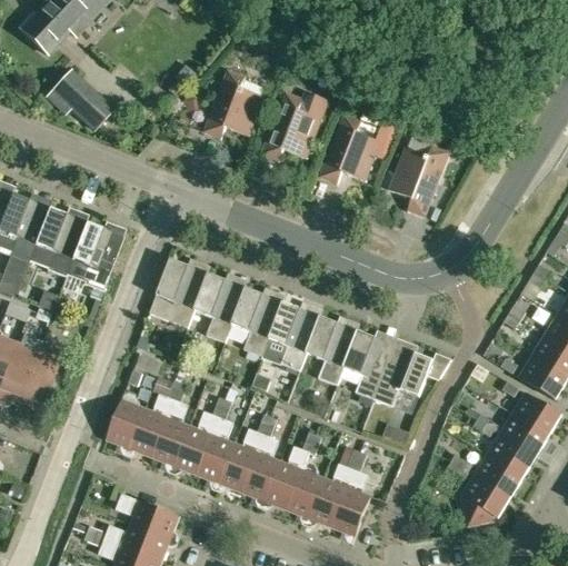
[(68,29),(75,36),(86,23),(79,17),(95,0),(45,0),(19,29),(46,53),(68,29)]
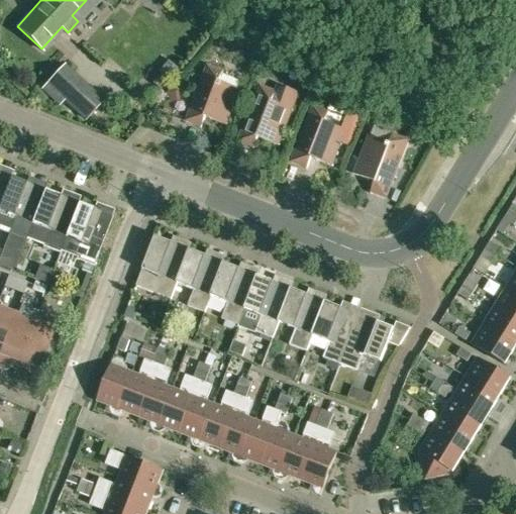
[(232,15),(224,27),(236,36),(245,24),(232,15)]
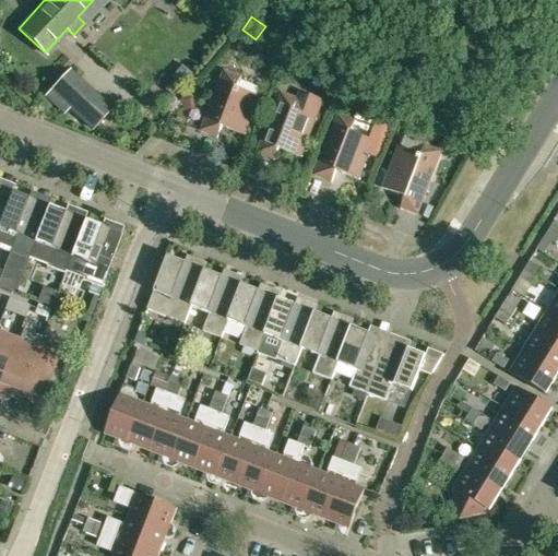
[(165,87),(174,95),(193,71),(181,62),(170,75),(173,78),(165,87)]
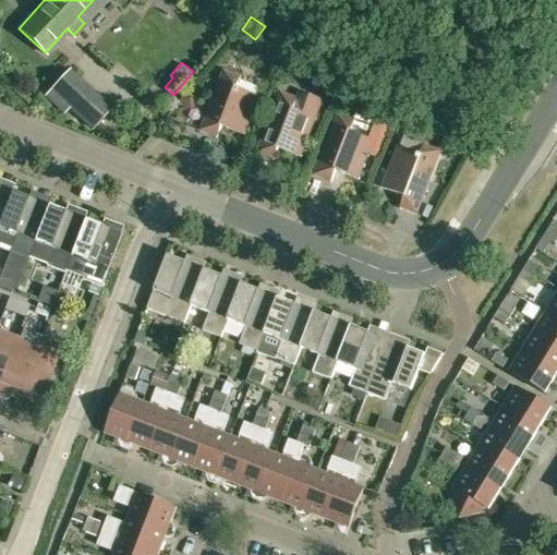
[(69,65),(46,89),(89,130),(111,106),(69,65)]
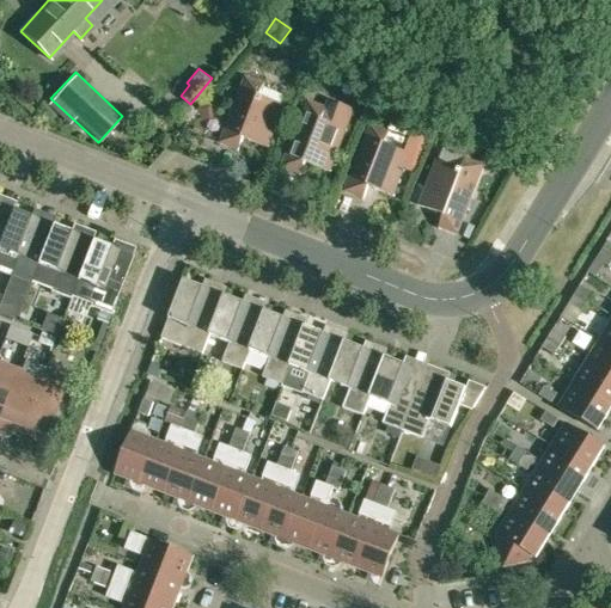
[(244,74),(219,140),(236,147),(236,148),(237,149),(242,136),(267,146),(283,104),(258,93),(263,80),(262,80),(262,81),(244,74)]
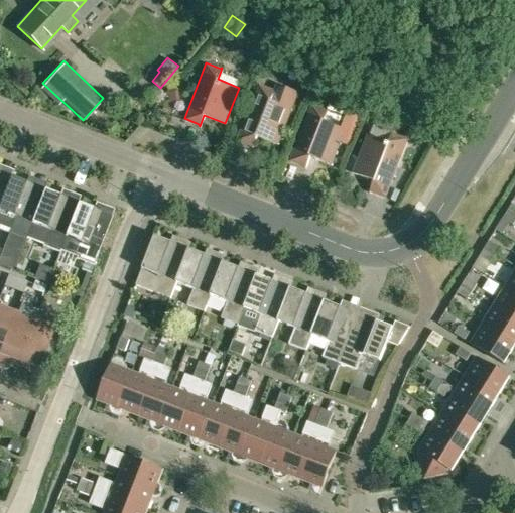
[(274,84),(273,89),(258,83),(237,139),(251,144),(251,145),(252,146),(256,135),(277,143),(297,93),(274,84)]
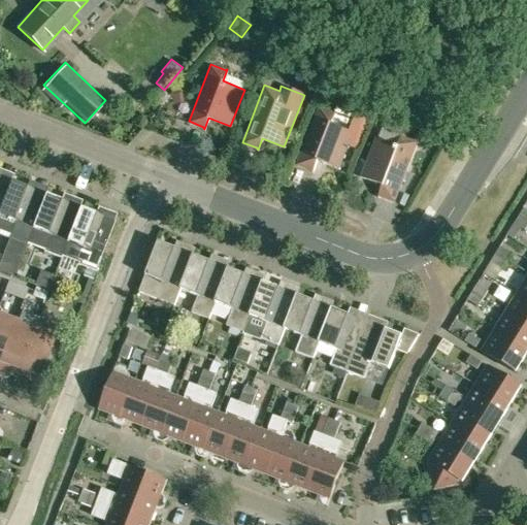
[(182,91),(171,93),(172,102),(183,101),(182,91)]
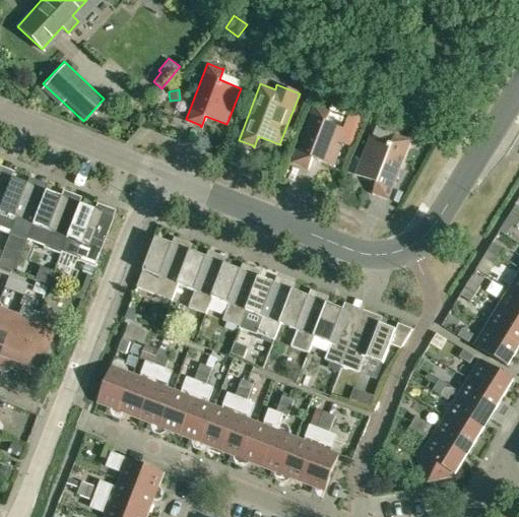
[(329,109),(328,109),(328,110),(313,104),(292,160),(307,166),(307,167),(308,168),(312,156),(333,165),(343,140),(352,143),(363,117),(350,113),(349,113),(333,107),(329,109)]
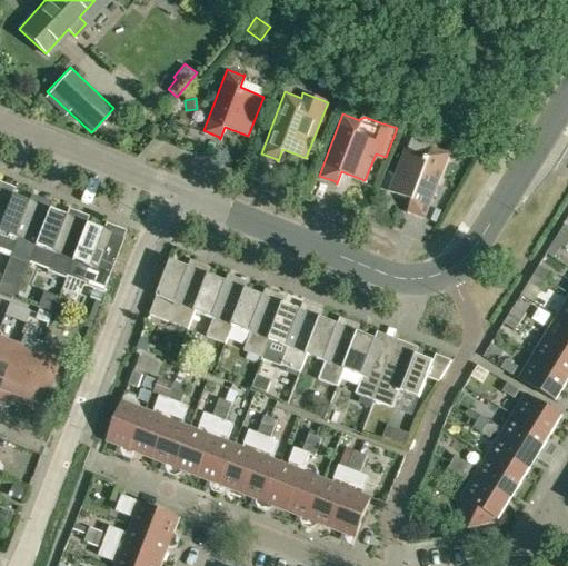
[(461,136),(456,142),(458,151),(467,154),(474,147),(470,138),(461,136)]
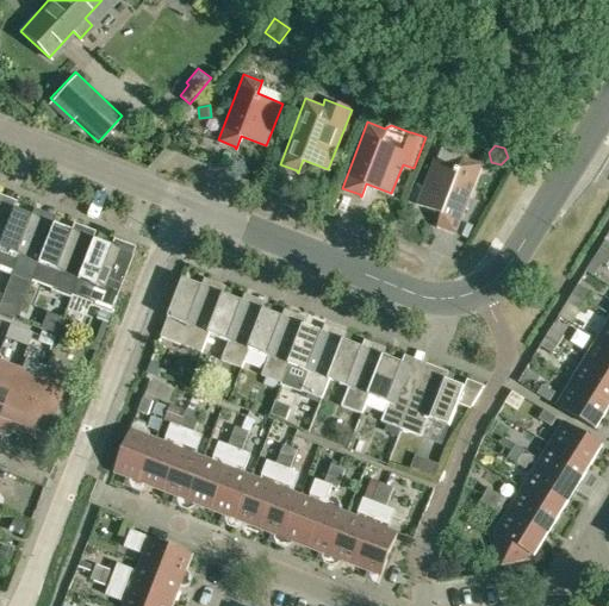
[(437,224),(455,231),(482,162),(464,156),(464,155),(463,154),(458,167),(433,157),(415,202),(441,212),(436,225),(437,225),(437,224)]
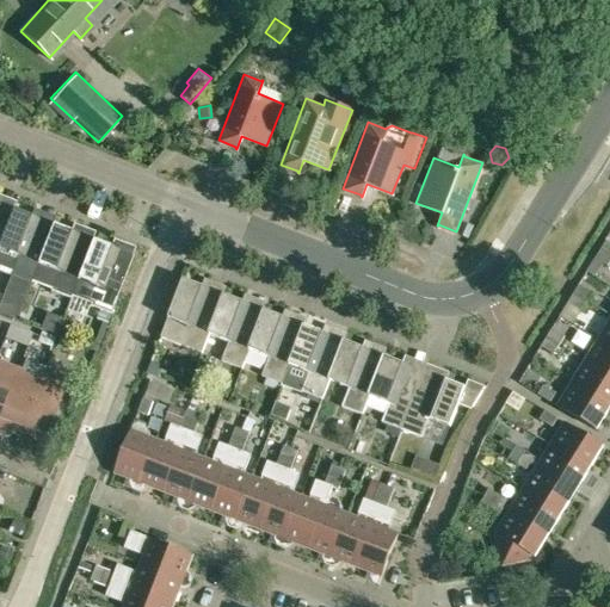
[(11,206),(8,211),(6,216),(7,216),(0,234),(0,246),(16,253),(8,272),(11,273),(25,278),(28,279),(29,280),(30,277),(36,261),(47,231),(34,227),(37,216),(11,206)]
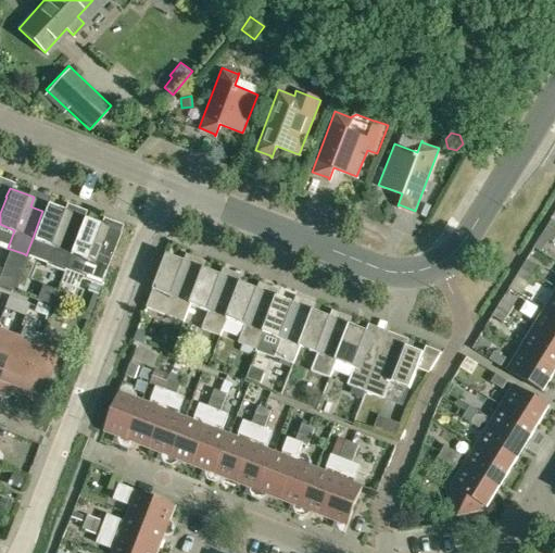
[(27,252),(46,259),(43,262),(63,269),(64,266),(70,252),(68,251),(79,225),(78,225),(66,221),(70,211),(63,209),(46,202),(42,211),(33,238),(27,252)]
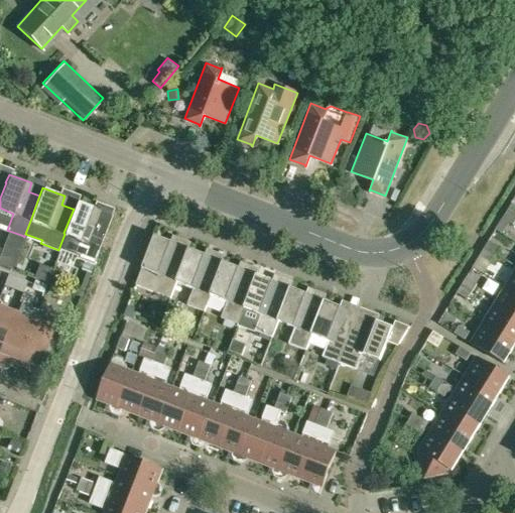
[(76,200),(73,209),(74,209),(63,233),(65,234),(59,247),(76,253),(75,256),(92,263),(108,222),(96,218),(99,209),(76,200)]
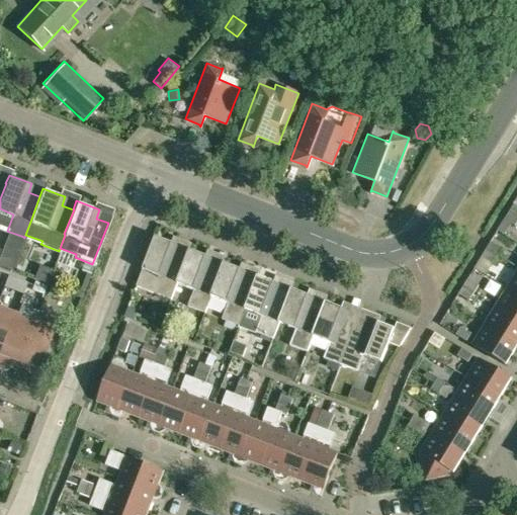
[(516,203),(513,201),(508,209),(516,215),(516,203)]
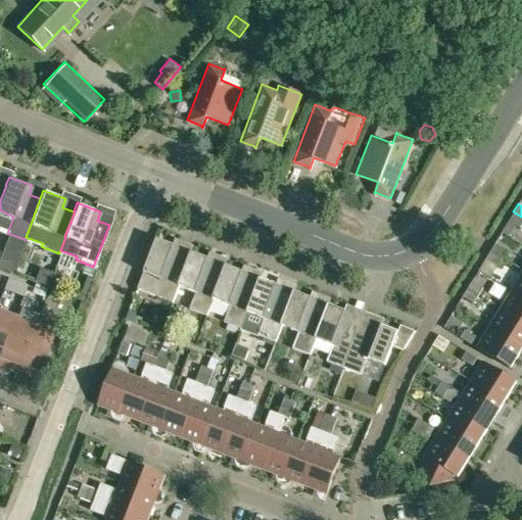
[(521,221),(521,217),(513,211),(509,219),(519,226),(521,221)]
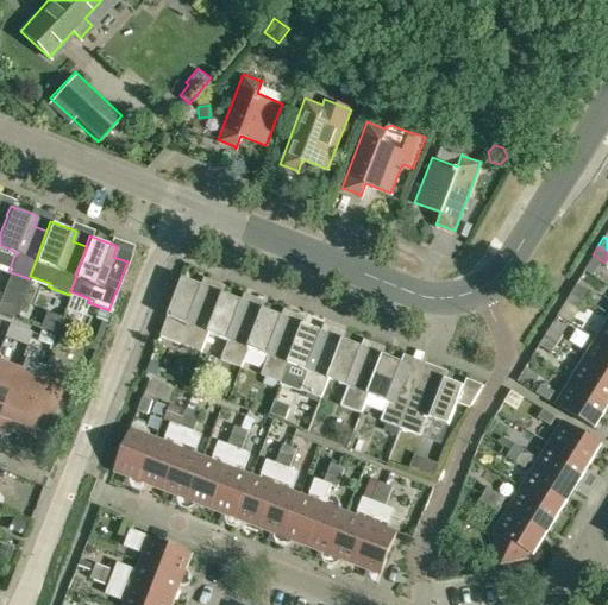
[(8,271),(0,292),(0,308),(14,314),(27,278),(25,277),(11,272),(8,271)]
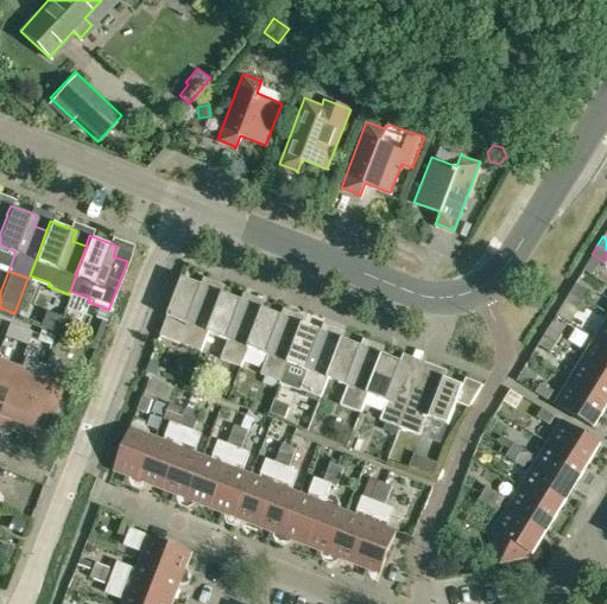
[(208,285),(200,283),(182,274),(159,334),(200,349),(208,330),(207,330),(219,300),(217,300),(204,296),(208,285)]
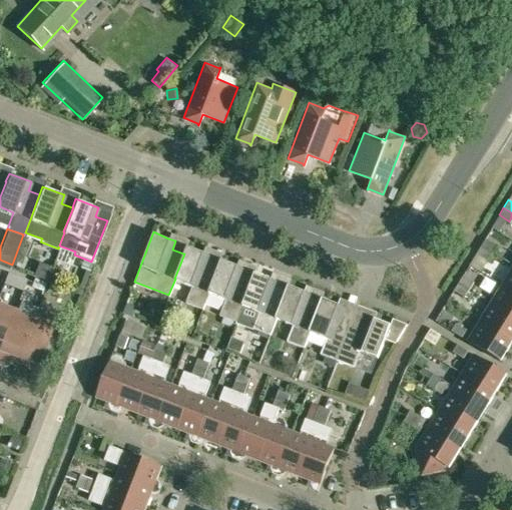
[(485,237),(480,244),(491,251),(496,243),(485,237)]
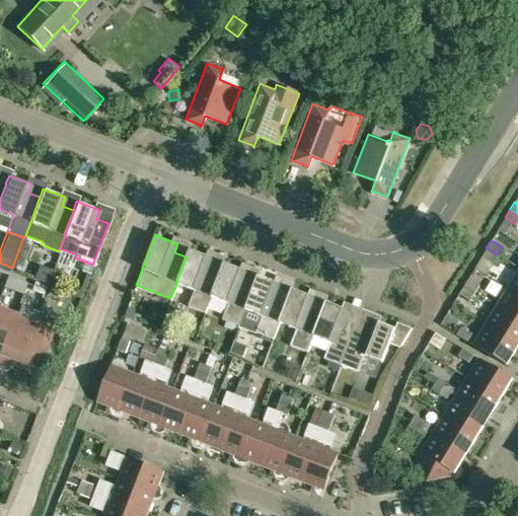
[(189,247),(186,256),(187,256),(176,282),(177,282),(194,288),(188,304),(205,311),(211,295),(220,270),(208,266),(212,256),(189,247)]
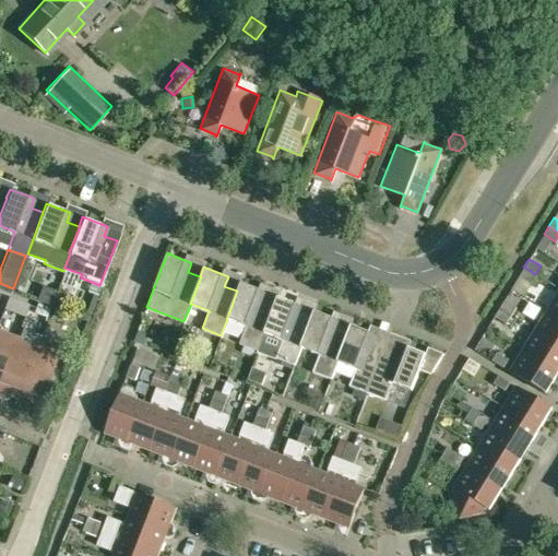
[(531,282),(535,274),(523,267),(519,275),(531,282)]
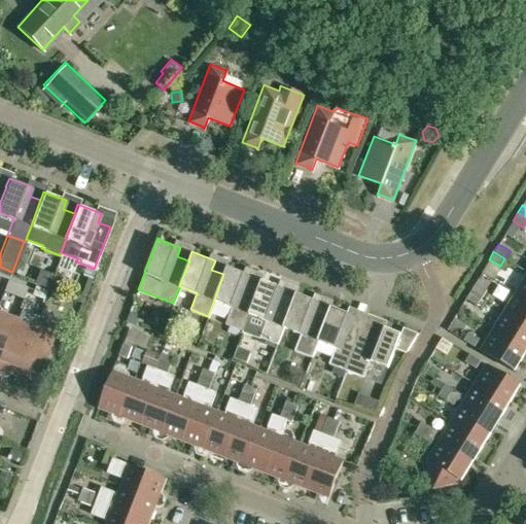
[(226,265),(223,274),(214,300),(232,306),(225,322),(243,329),(249,313),(248,313),(258,287),(257,287),(246,283),(249,274),(243,272),(226,265)]
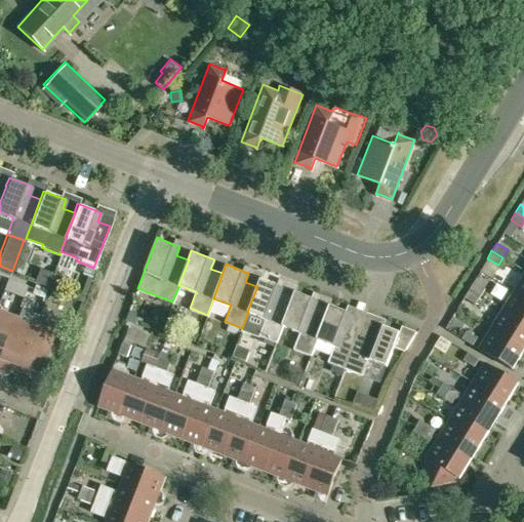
[(523,293),(523,273),(515,288),(523,293)]
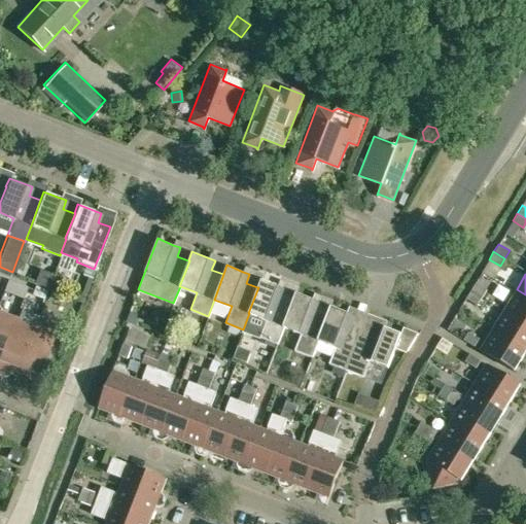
[(7,276),(2,288),(12,293),(18,280),(7,276)]
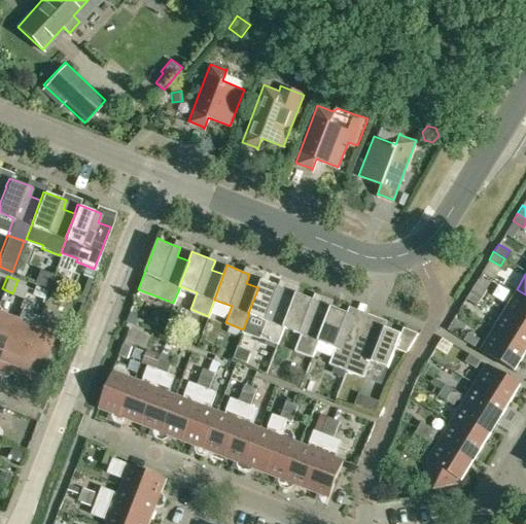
[(261,278),(257,287),(258,287),(248,313),(249,313),(266,319),(259,336),(265,338),(264,342),(274,346),(275,342),(277,343),(283,326),(283,325),(292,301),(281,297),(284,287),(277,284),(261,278)]
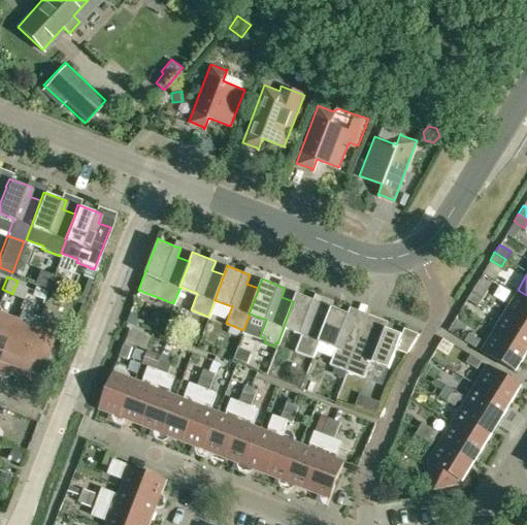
[(475,282),(471,290),(483,296),(487,289),(475,282)]
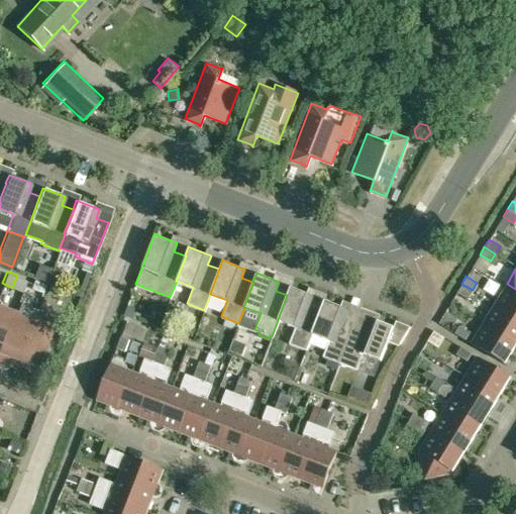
[(61,288),(48,283),(45,291),(58,297),(61,288)]
